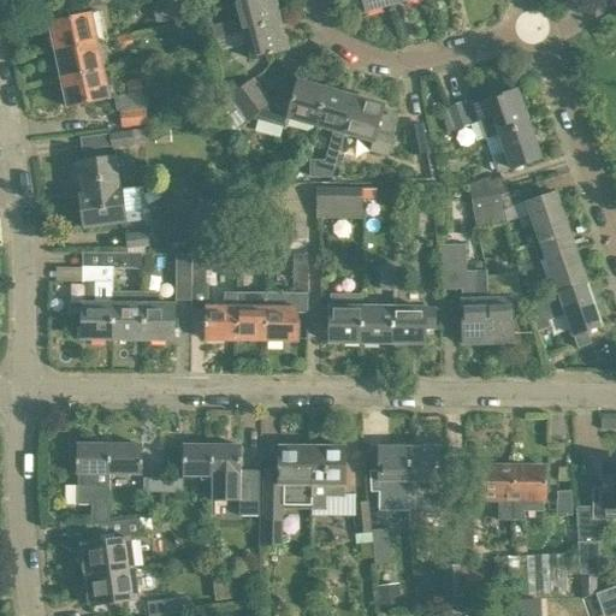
[(185,0),(181,0),(152,6),(157,25),(190,19),(185,0)]
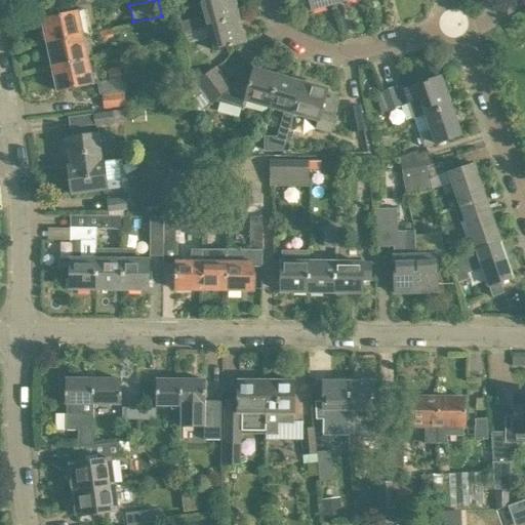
[(205,14),(178,22),(182,32),(207,25),(208,27),(239,18),(233,0),(209,0),(202,2),(205,14)]
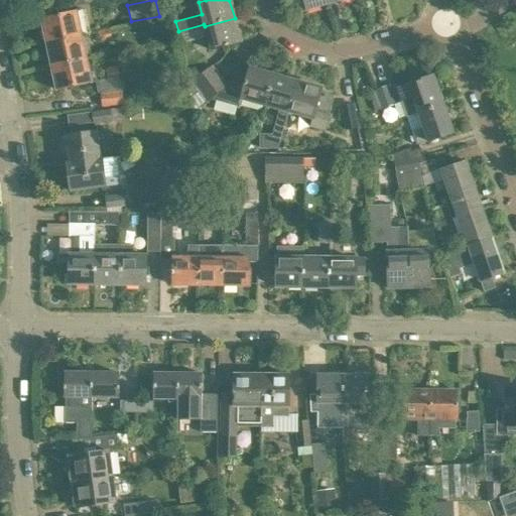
[(330,4),(328,0),(302,0),(306,11),(330,4)]
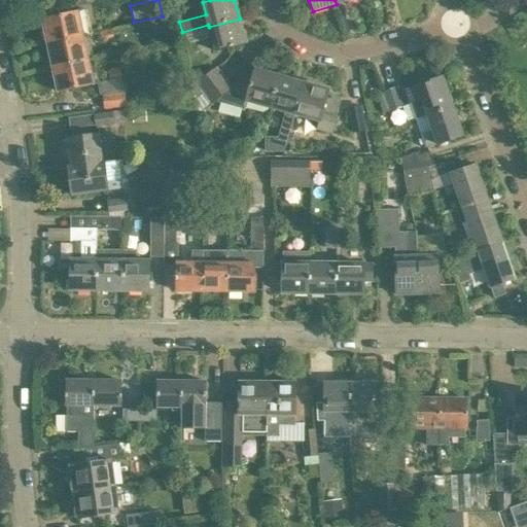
[(109,16),(107,6),(95,9),(97,20),(109,16)]
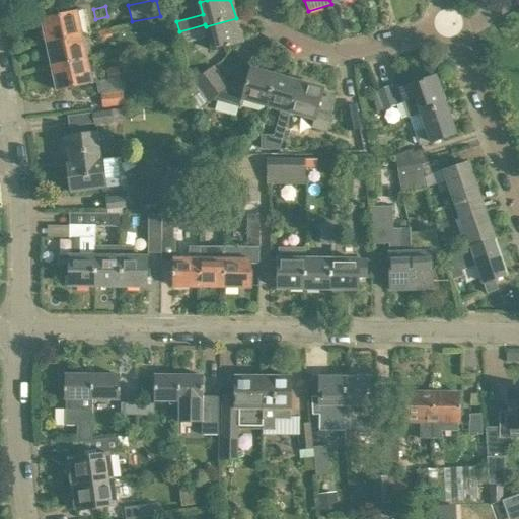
[(42,19),(47,43),(82,35),(79,24),(85,23),(82,11),(42,19)]
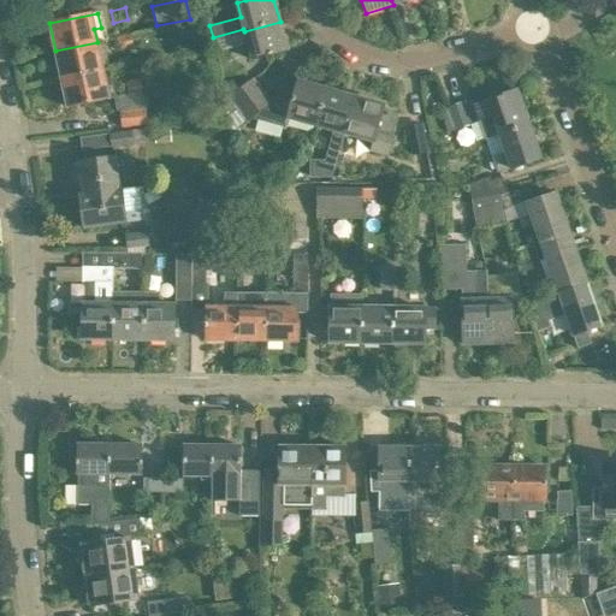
[(280,22),(244,31),(252,60),(288,51),(280,22)]
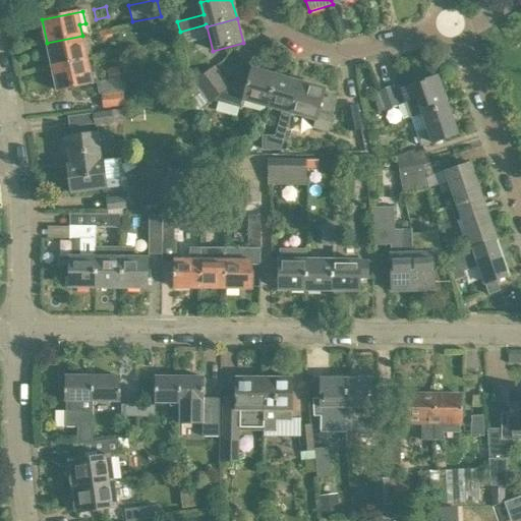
[(111,30),(99,33),(101,43),(113,40),(111,30)]
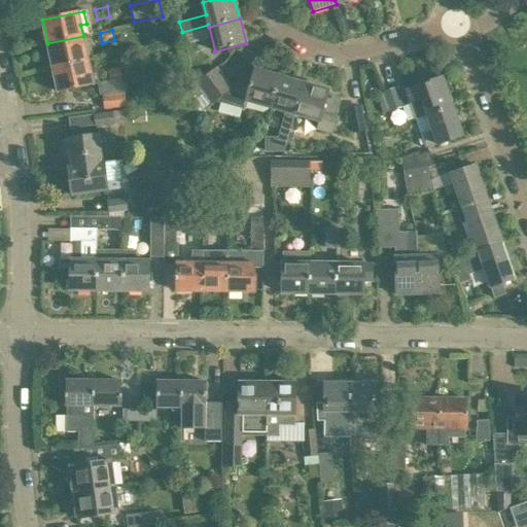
[(47,43),(53,68),(88,60),(85,46),(91,45),(89,35),(83,36),(47,43)]
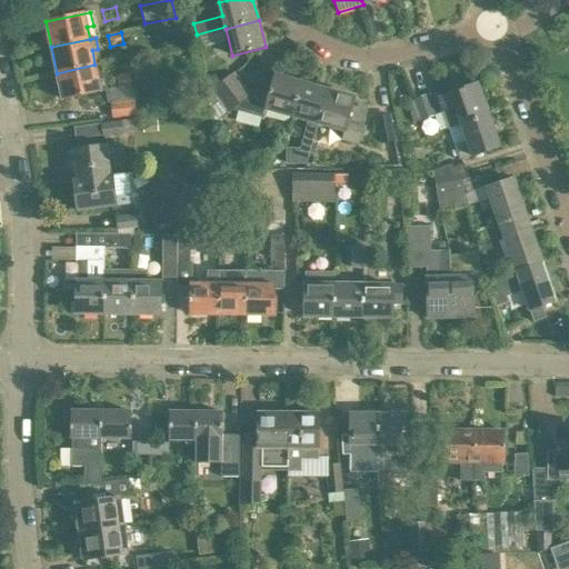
[(61,100),(106,90),(102,77),(98,78),(95,65),(57,73),(61,100)]
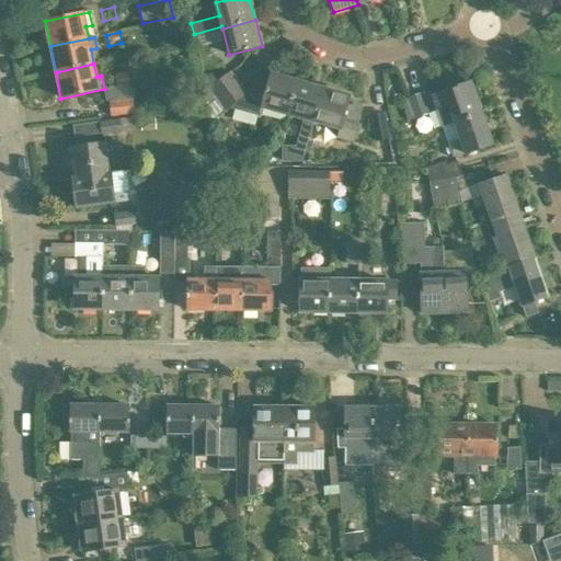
[(114,76),(116,87),(130,83),(128,72),(114,76)]
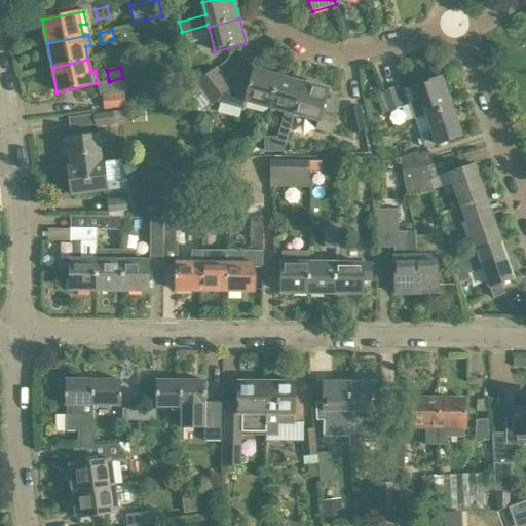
[(217,68),(196,83),(203,92),(224,77),(217,68)]
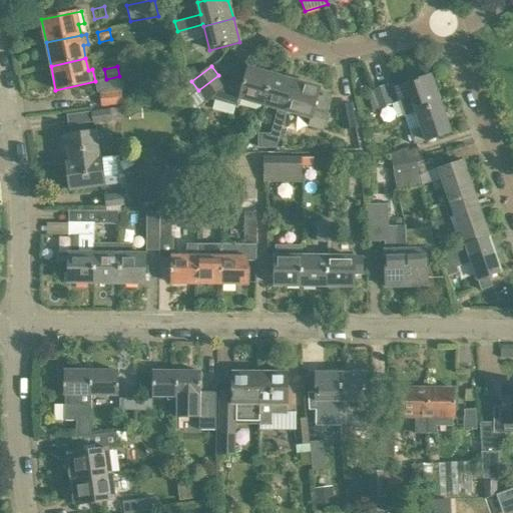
[(218,75),(198,90),(206,100),(210,97),(212,100),(237,106),(239,98),(264,105),(272,75),(247,68),(245,77),(239,75),(227,86),(218,75)]
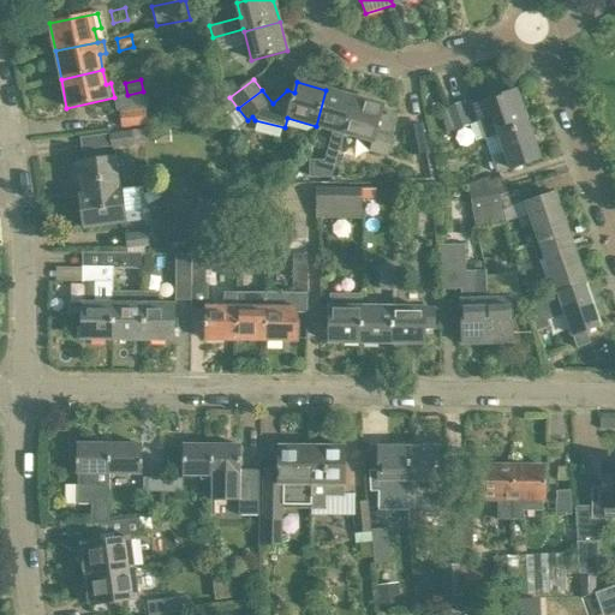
[(310,160),(310,178),(332,177),(344,133),(354,99),(326,90),(316,126),(333,131),(324,160),(310,160)]
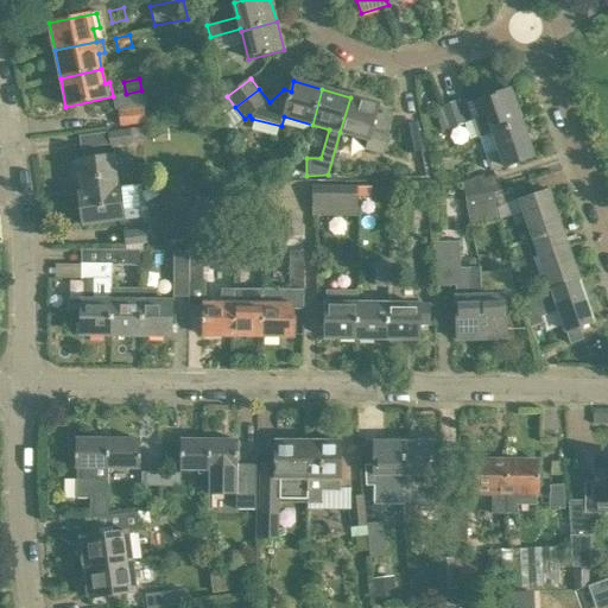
[(115,111),(118,109),(144,107),(141,90),(126,94),(113,96),(115,111)]
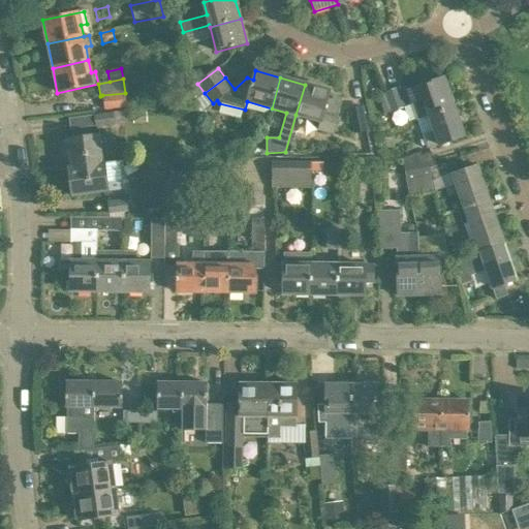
[(443,79),(406,91),(416,121),(428,117),(454,107),(453,104),(454,101),(452,95),(448,94),(443,79)]
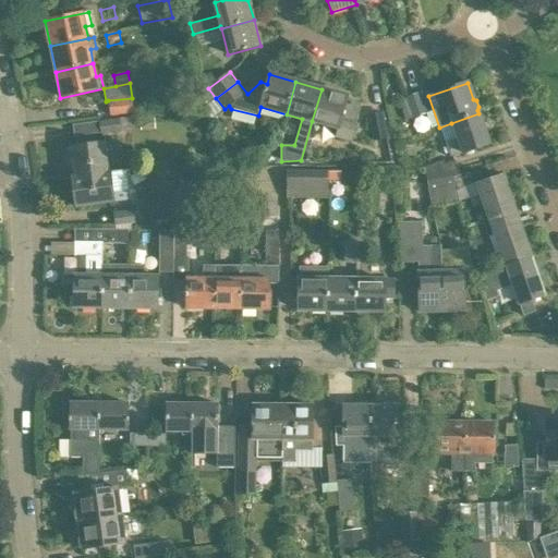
[(204,108),(216,98),(208,88),(196,98),(204,108)]
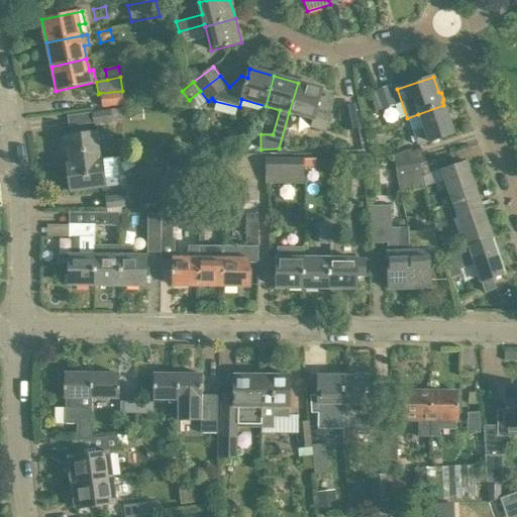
[(298,83),(289,112),(313,119),(311,127),(325,131),(330,113),(316,109),(322,89),(298,83)]
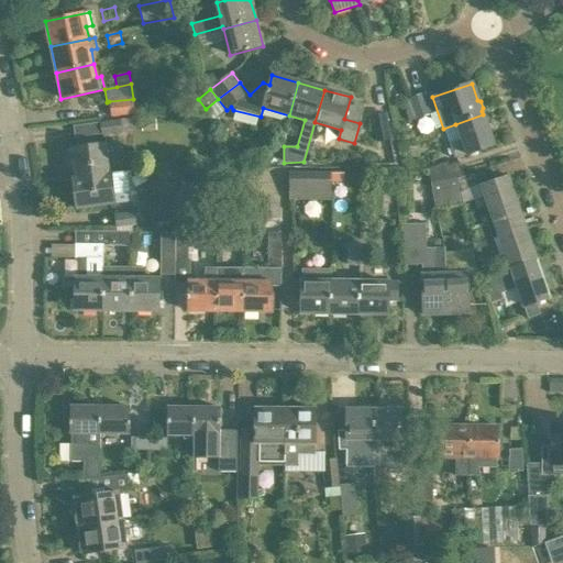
[(422,95),(403,101),(410,122),(430,114),(422,95)]
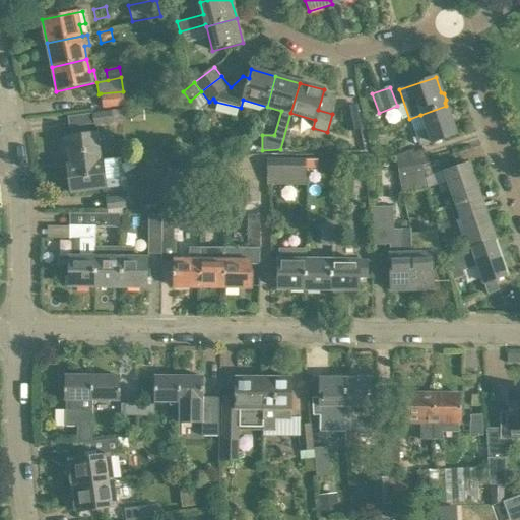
[(123,91),(101,93),(103,108),(124,106),(123,91)]
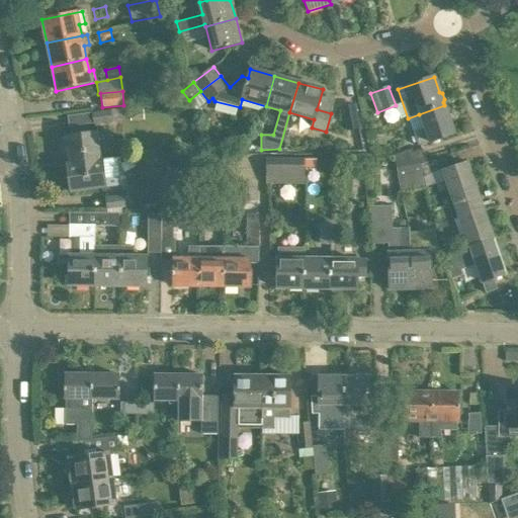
[(342,105),(347,128),(358,126),(354,103),(342,105)]
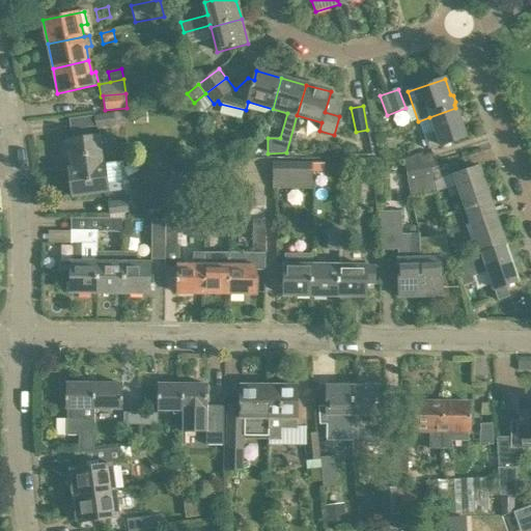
[(455,108),(429,117),(435,132),(423,136),(428,149),(440,145),(440,146),(466,137),(455,108)]
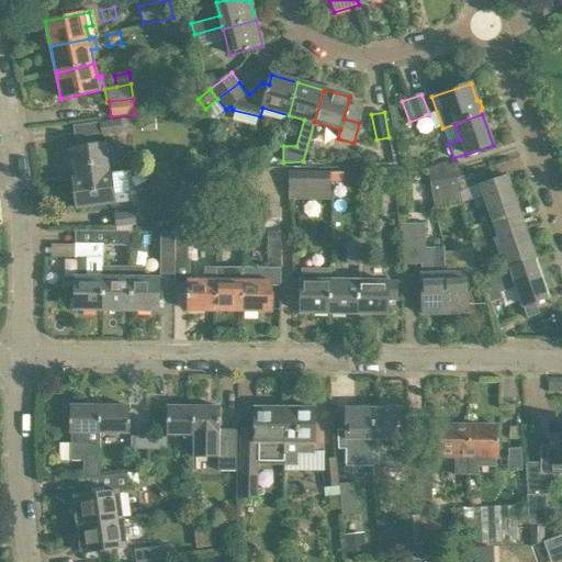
[(120,121),(100,123),(102,135),(121,133),(135,131),(133,119),(120,121)]
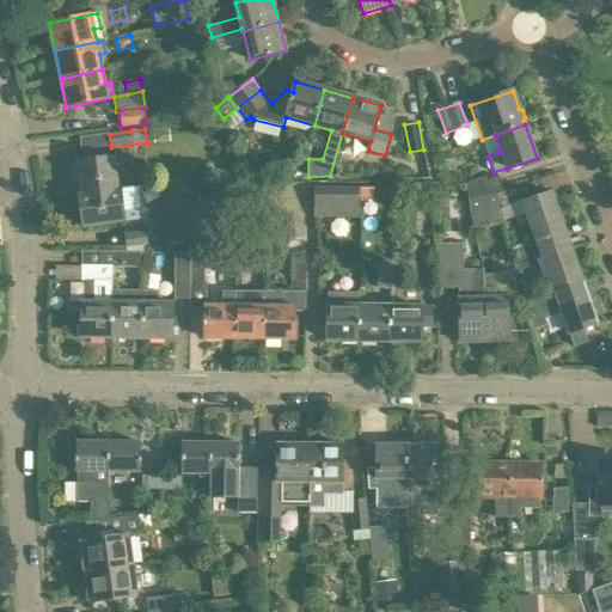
[(167,133),(153,133),(154,144),(169,144),(167,133)]
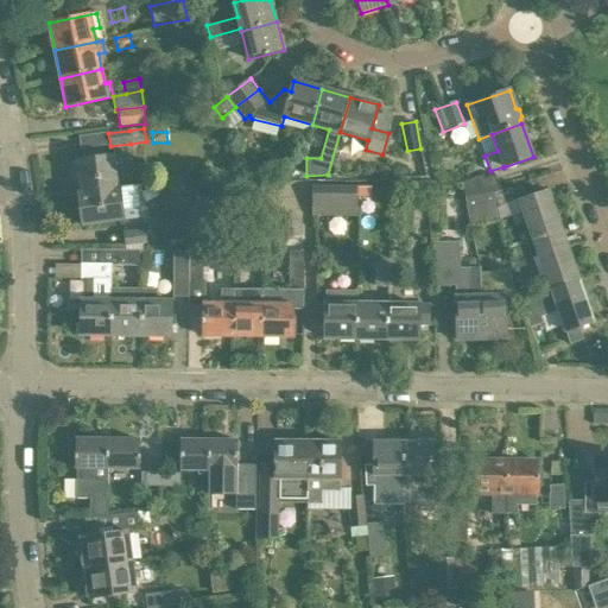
[(78,181),(80,192),(120,188),(116,158),(70,164),(73,182),(78,181)]
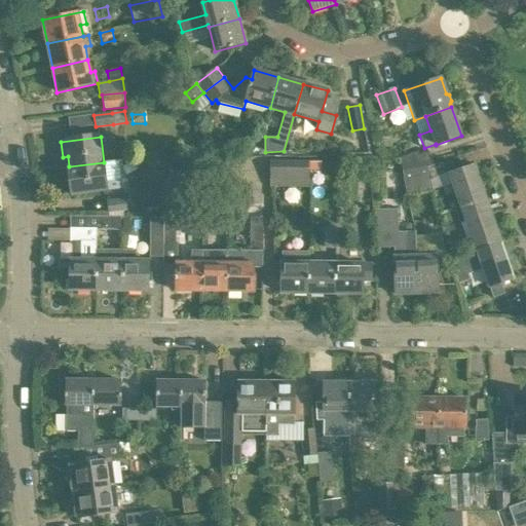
[(419,151),(402,157),(404,172),(428,166),(435,165),(429,151),(421,154),(419,151)]
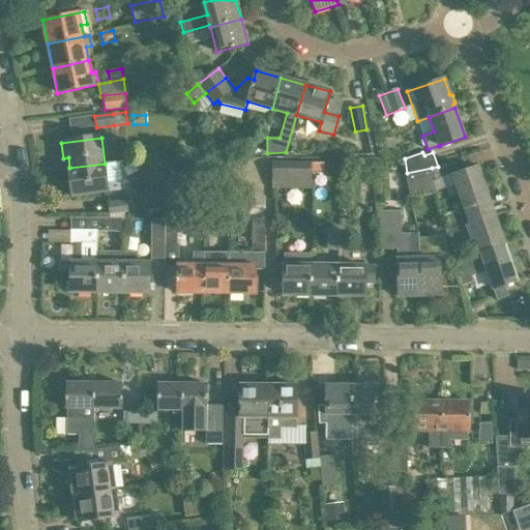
[(231,157),(206,160),(208,173),(233,170),(231,157)]
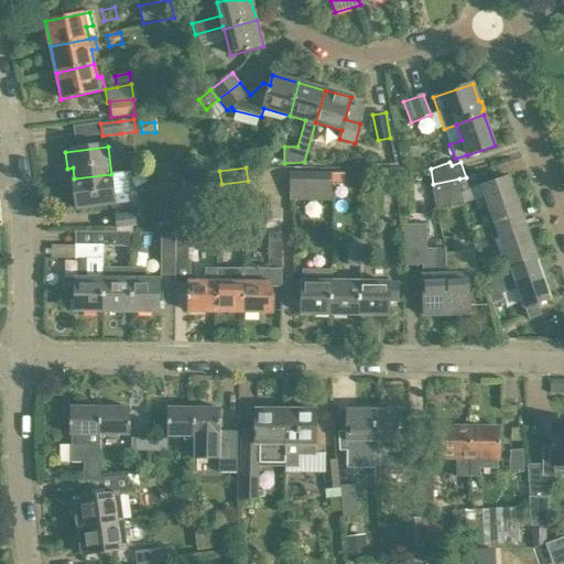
[(294,175),(333,176),(333,169),(294,167),(294,175)]
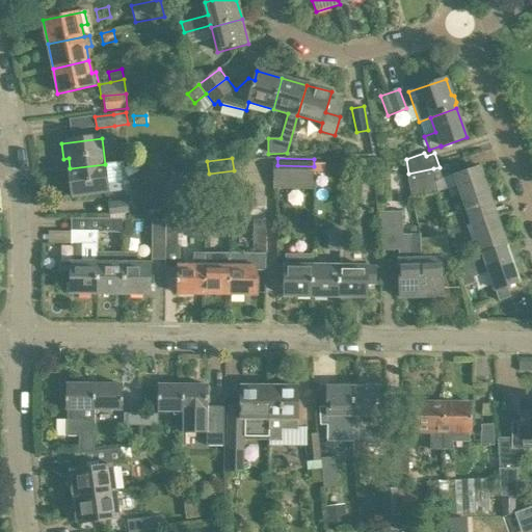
[(440,167),(433,168),(436,184),(456,177),(468,212),(493,204),(480,167),(467,171),(462,159),(440,167)]
